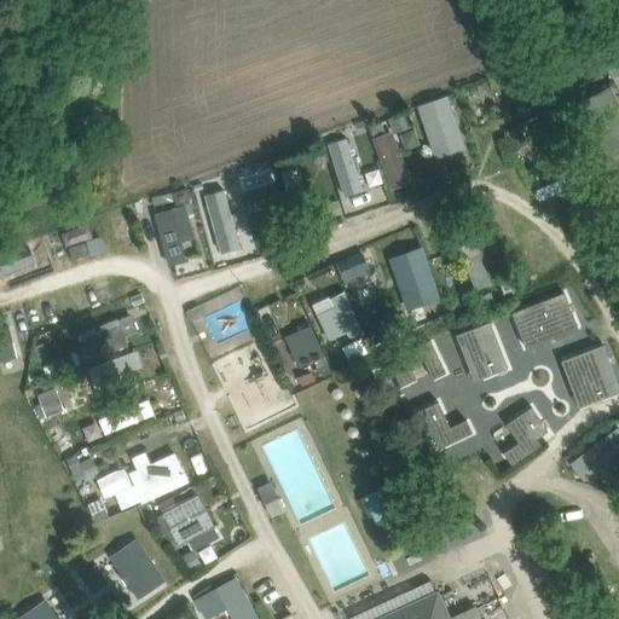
[(437,157),(468,146),(449,93),(417,104),(437,157)]
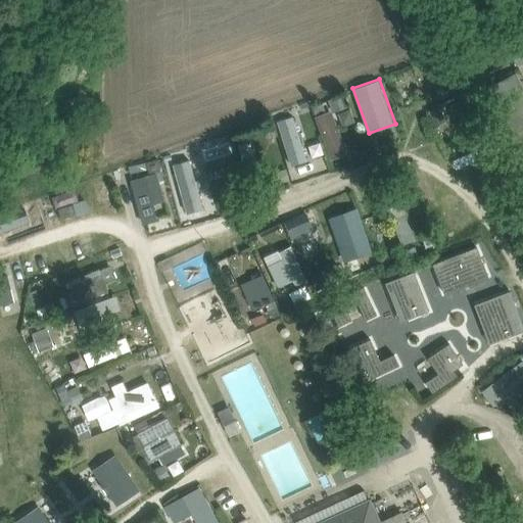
[(522,96),(508,105),(522,134),(522,96)]
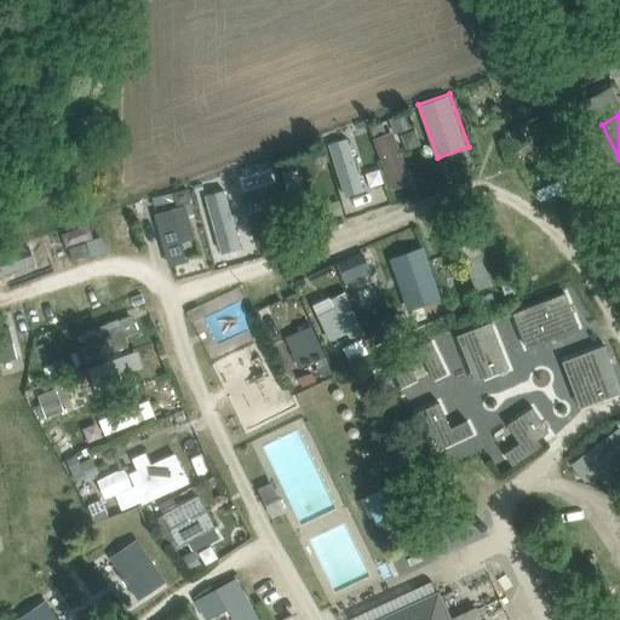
[(391,188),(413,181),(396,130),(374,137),(391,188)]
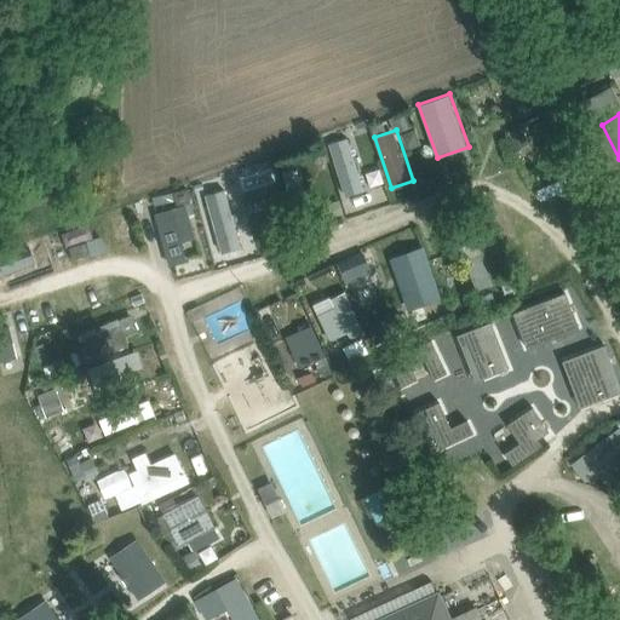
[(371,164),(369,150),(337,153),(340,191),(359,189),(356,165),(371,164)]
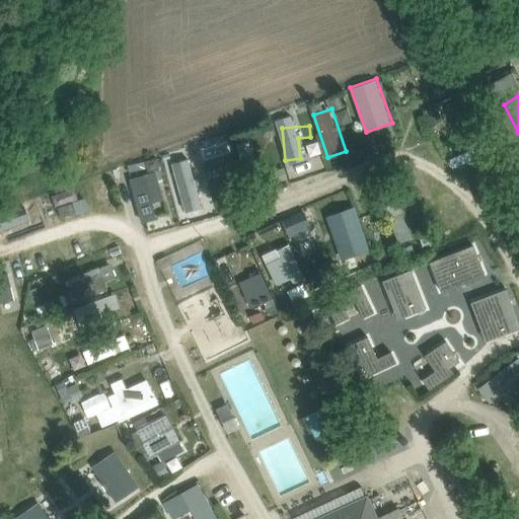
[(204,162),(209,179),(238,169),(233,153),(204,162)]
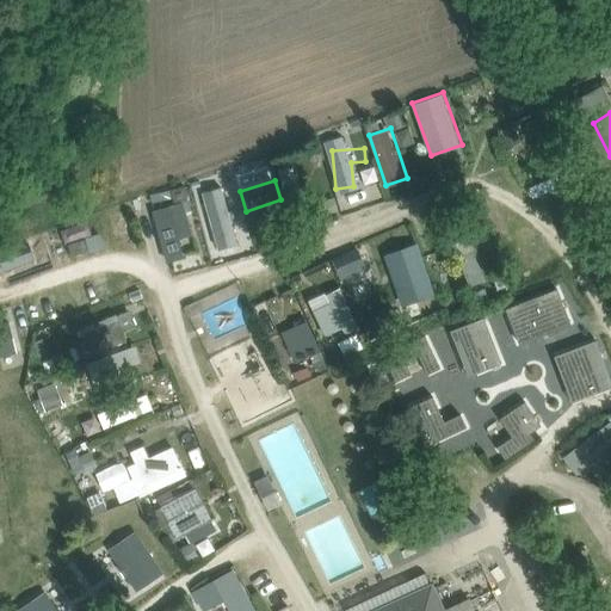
[(221,247),(241,241),(222,185),(202,191),(221,247)]
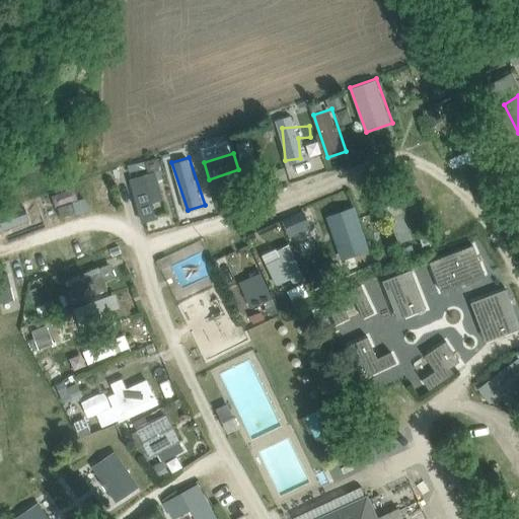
[(144,176),(131,180),(142,220),(156,216),(151,199),(162,196),(158,181),(146,184),(144,176)]
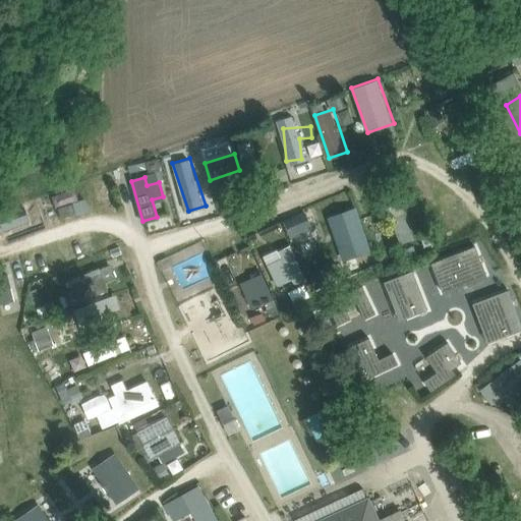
[(399,242),(426,234),(415,194),(387,204),(399,242)]
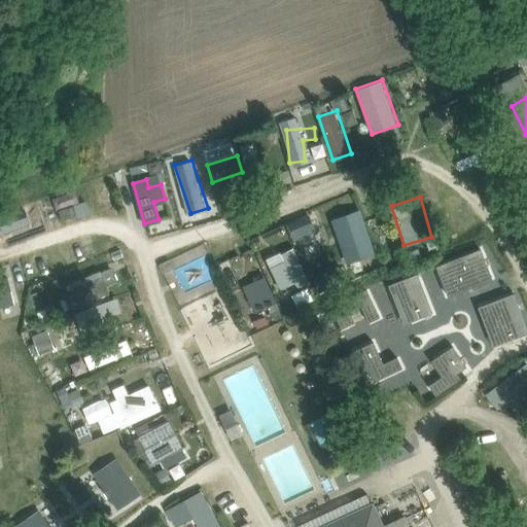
[(360,208),(331,218),(347,261),(376,252),(360,208)]
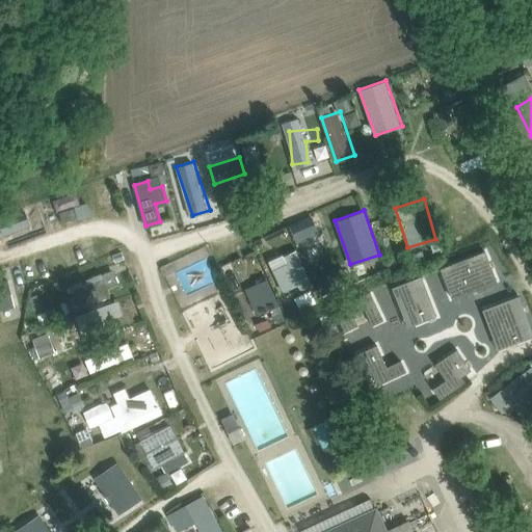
[(283,293),(297,287),(298,290),(312,285),(298,248),(270,259),(283,293)]
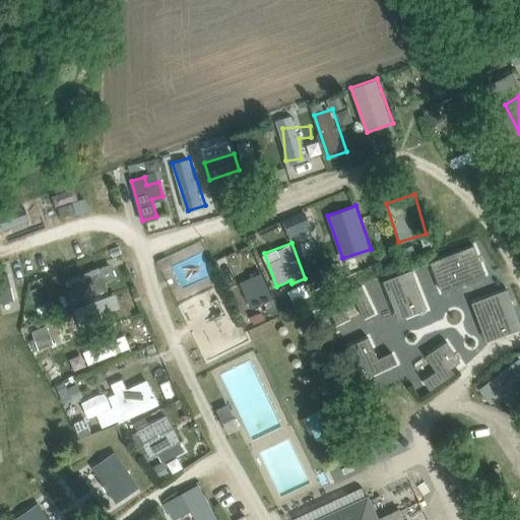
[(110,293),(106,281),(118,277),(112,262),(63,281),(73,307),(110,293)]
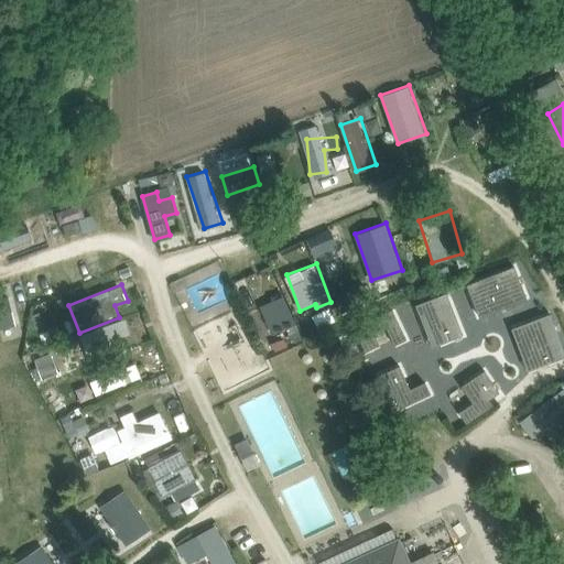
[(357,289),(342,295),(348,310),(364,303),(357,289)]
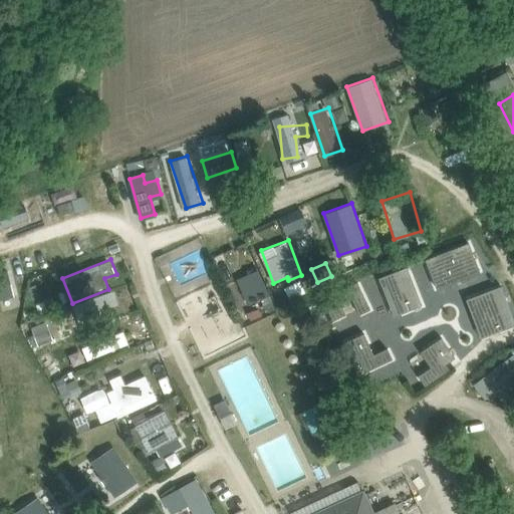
[(408,266),(378,277),(382,288),(390,285),(400,313),(411,309),(401,280),(412,276),(408,266)]
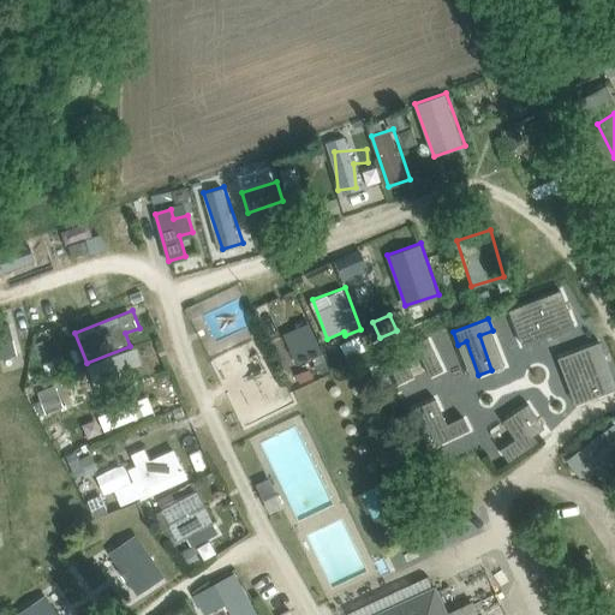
[(286,329),(297,365),(314,360),(317,372),(327,370),(314,322),(286,329)]
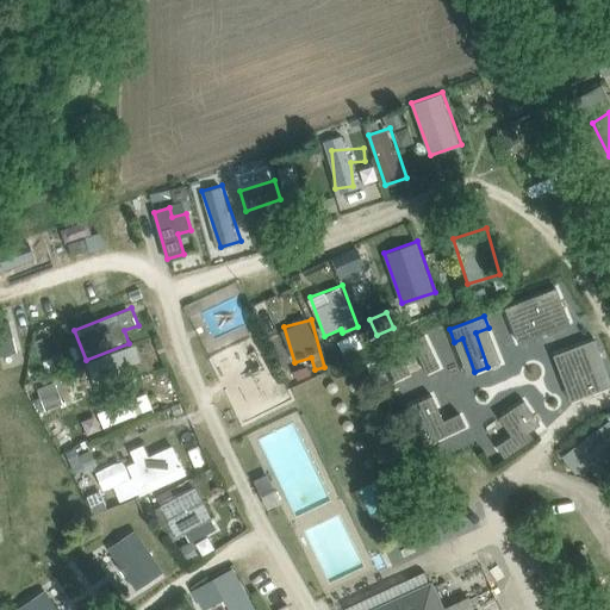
[(0,354),(18,349),(11,322),(0,324),(0,354)]
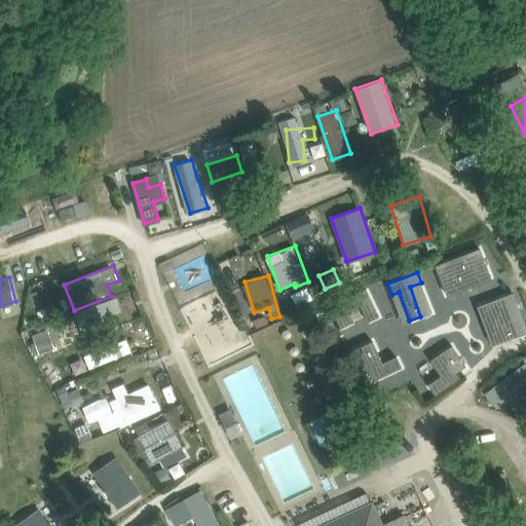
[(421,314),(431,310),(422,285),(413,288),(421,314)]
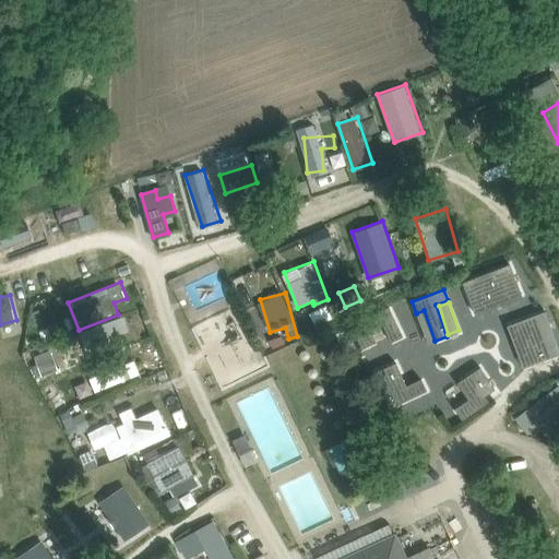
[(81,337),(90,352),(128,328),(119,313),(81,337)]
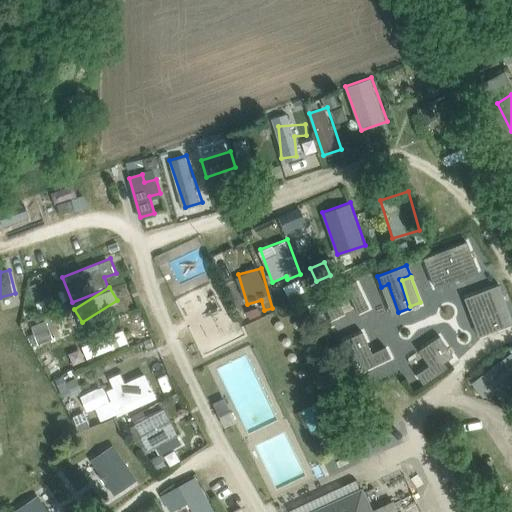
[(360,313),(371,308),(362,288),(351,294),(360,313)]
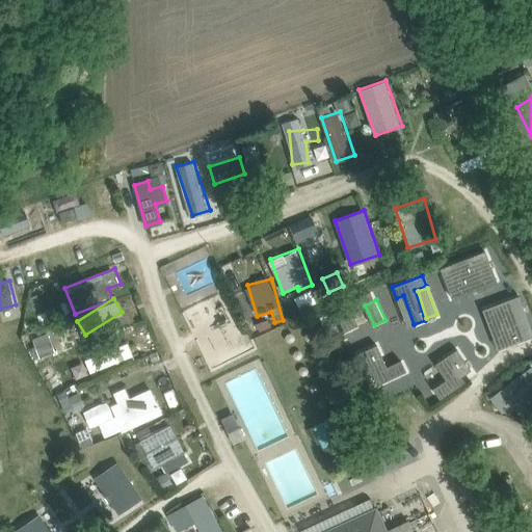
[(32,338),(42,358),(56,352),(48,331),(32,338)]
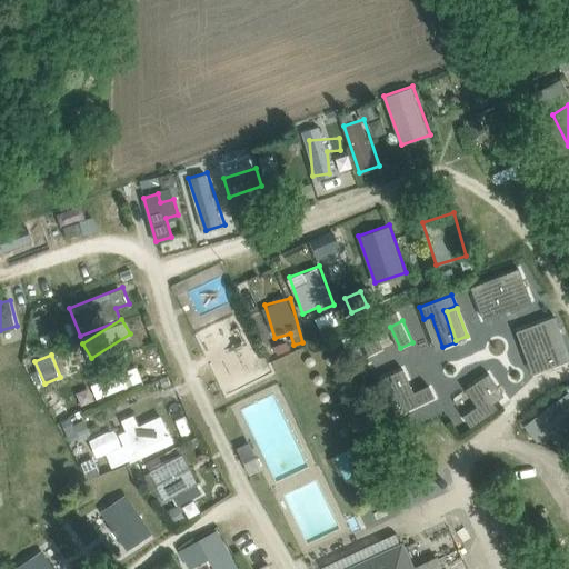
[(82,405),(145,380),(139,366),(77,390),(82,405)]
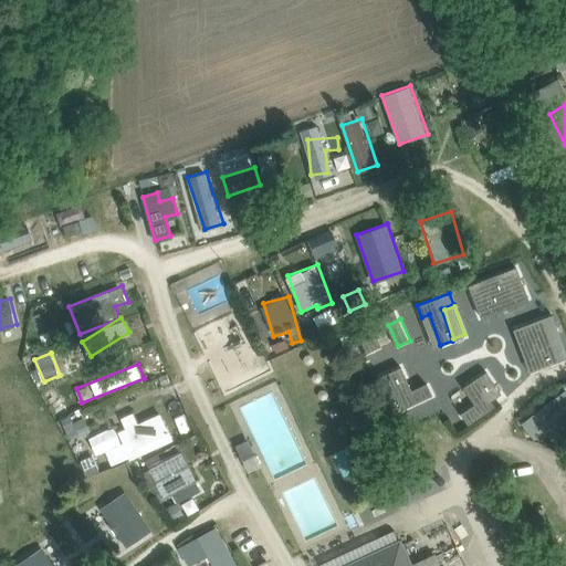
[(488,370),(448,397),(465,425),(495,406),(492,399),(502,392),(488,370)]
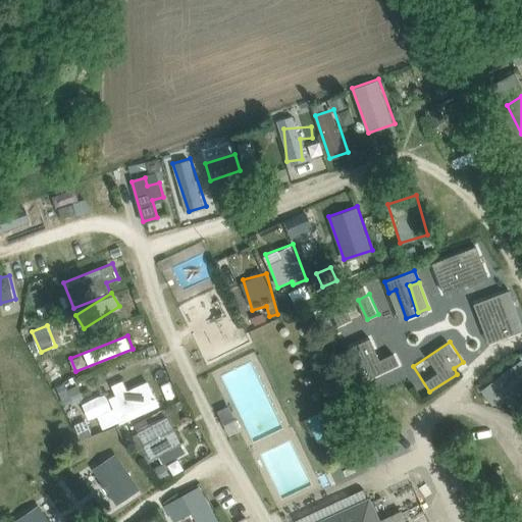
[(521,358),(480,388),(500,414),(521,398),(521,358)]
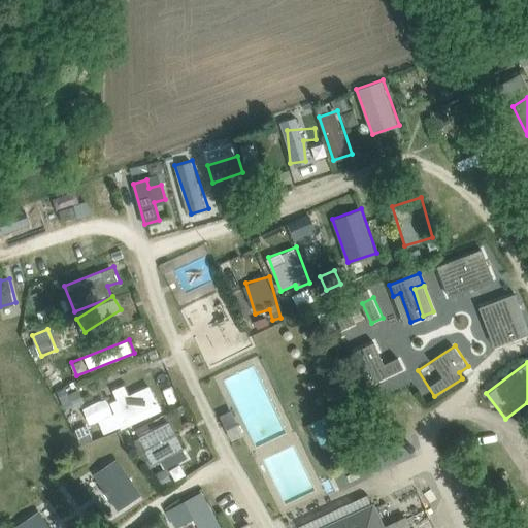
[(100,419),(103,430),(163,414),(155,386),(110,398),(116,415),(100,419)]
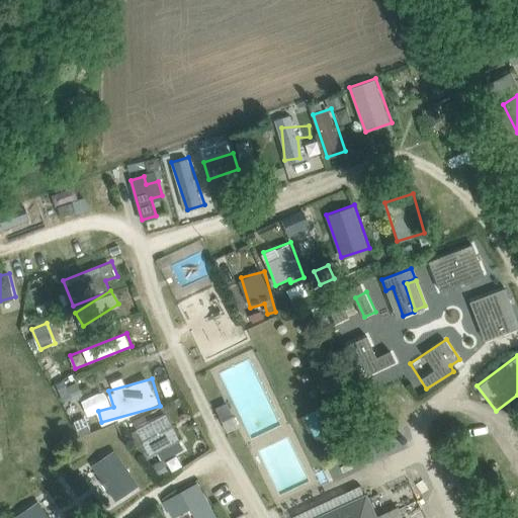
[(107,393),(83,397),(86,413),(110,409),(107,393)]
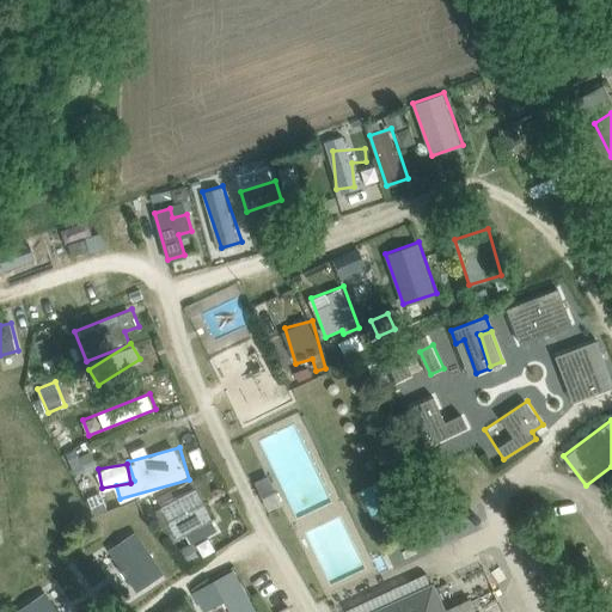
[(390,471),(356,489),(377,528),(410,512),(390,471)]
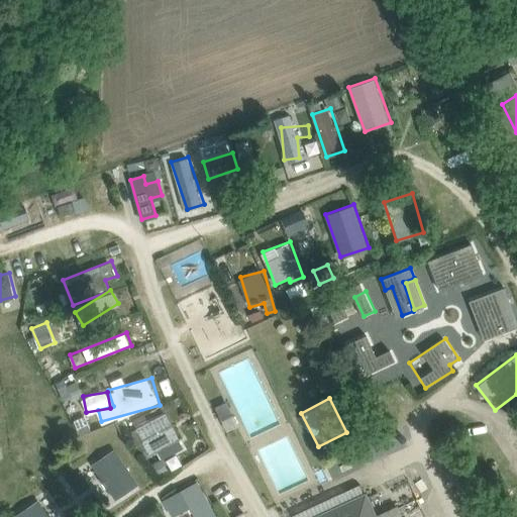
[(227,430),(238,425),(227,403),(216,408),(227,430)]
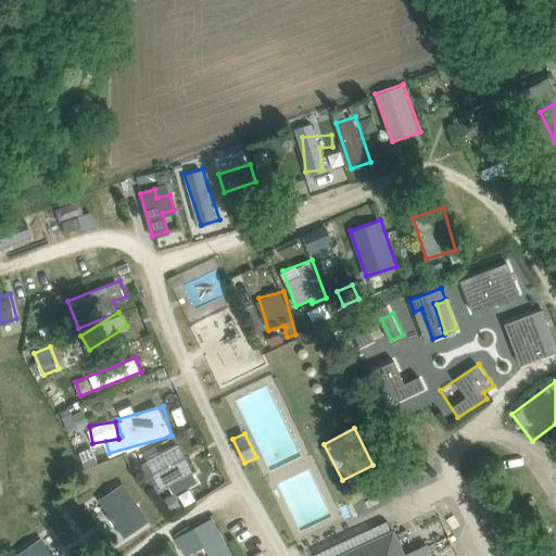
[(169,484),(173,491),(198,478),(179,442),(140,462),(154,491),(169,484)]
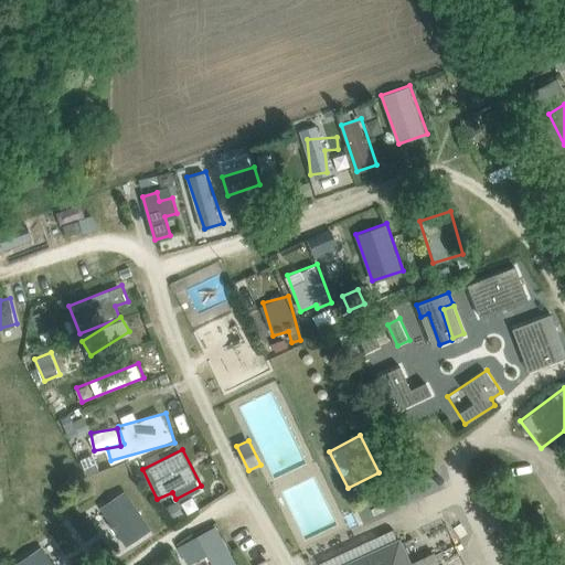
[(150,528),(124,490),(100,505),(127,543),(150,528)]
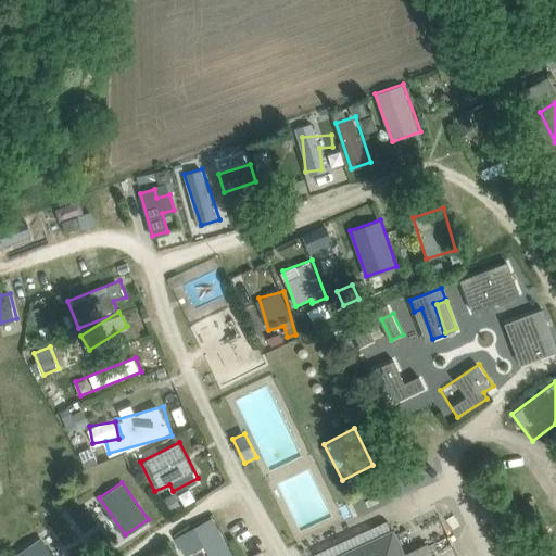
[(210,555),(231,555),(235,554),(213,515),(193,526),(210,555)]
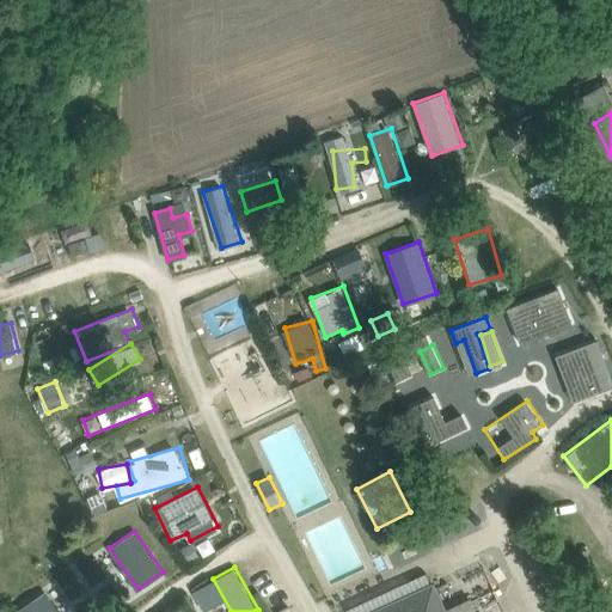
[(352,606),(353,611),(367,611),(433,583),(428,574),(352,606)]
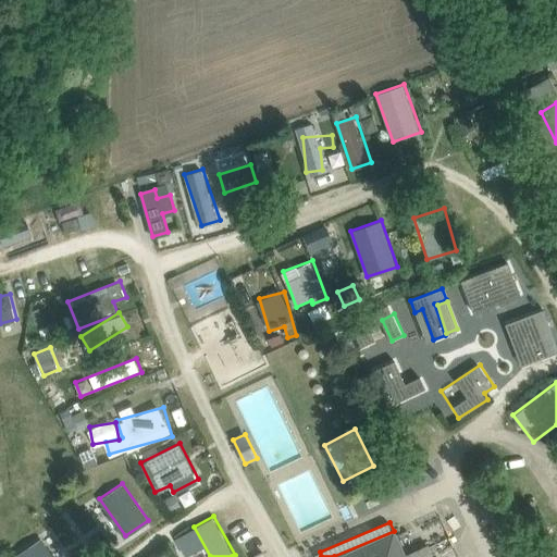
[(175,537),(181,556),(200,556),(205,556),(196,531),(175,537)]
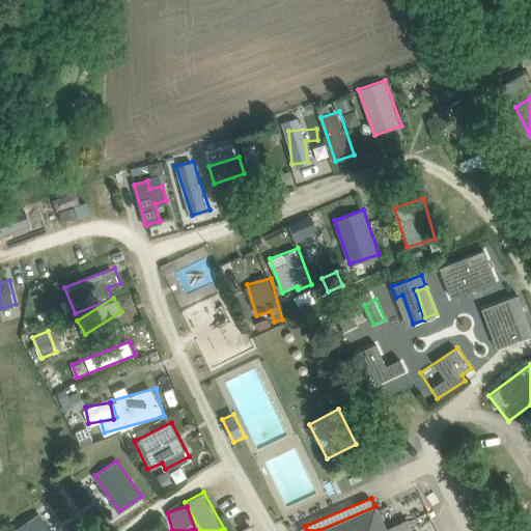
[(415,530),(411,518),(387,527),(380,508),(320,530),(415,530)]
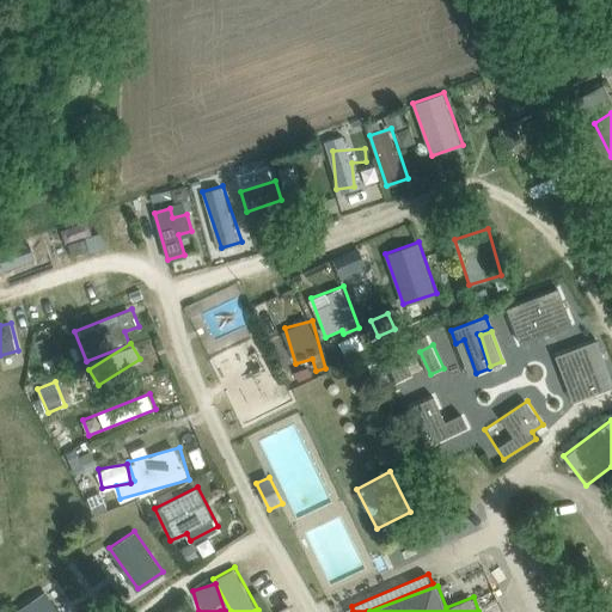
[(20,611),(61,611),(48,591),(18,609),(20,611)]
